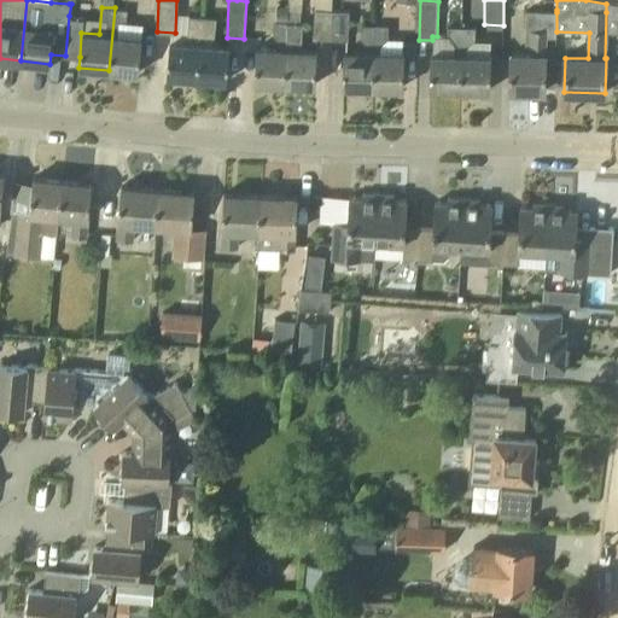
[(139,73),(141,38),(117,35),(117,29),(126,23),(127,9),(115,7),(109,70),(139,73)]
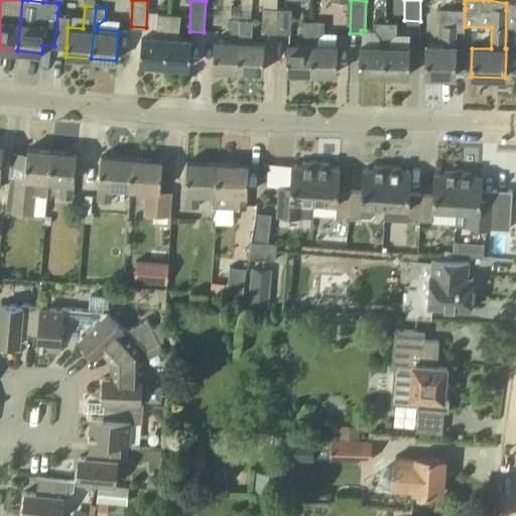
[(277,33),(277,9),(263,8),(262,33),(277,33)]
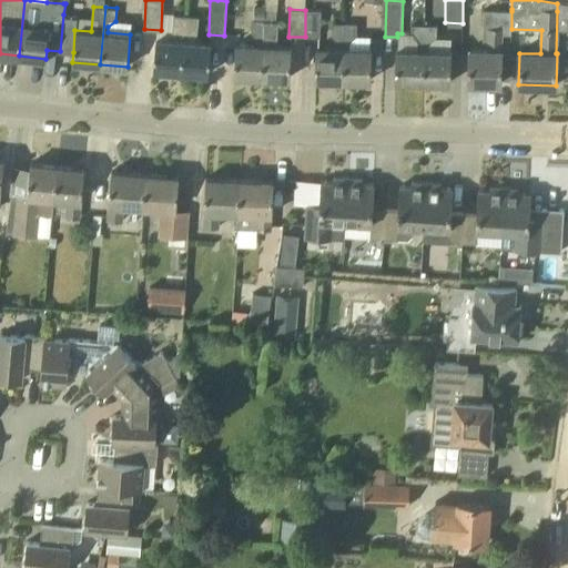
[(320,38),(321,11),(305,10),(305,37),(320,38)]
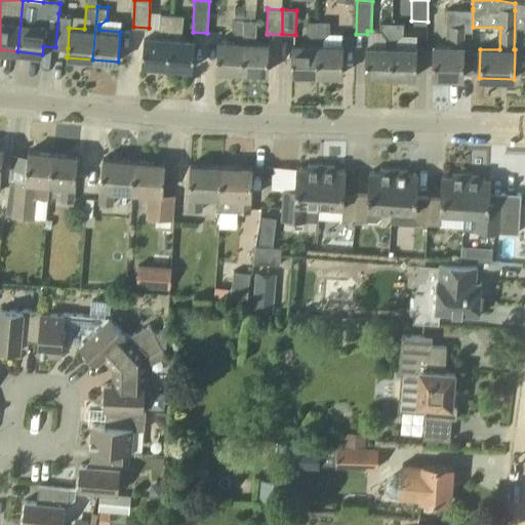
[(472,32),(473,27),(473,10),(446,10),(446,28),(449,28),(449,47),(433,47),(433,77),(462,78),(463,32),(472,32)]
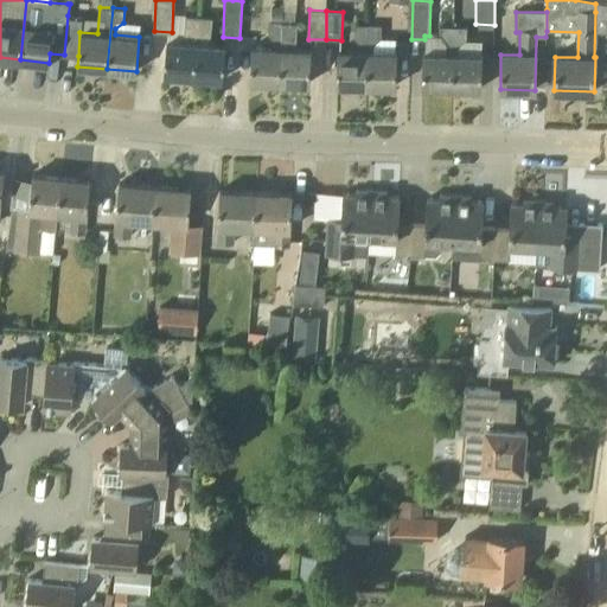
[(80,32),(82,19),(82,17),(81,17),(68,16),(64,55),(78,56),(80,32)]
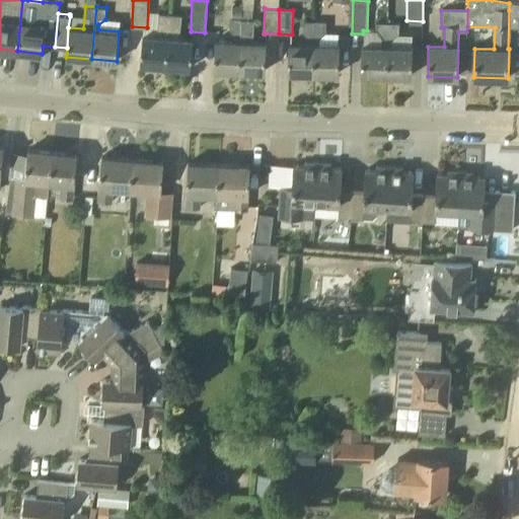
[(140,63),(165,66),(169,14),(159,13),(158,24),(157,35),(142,34),(140,63)]
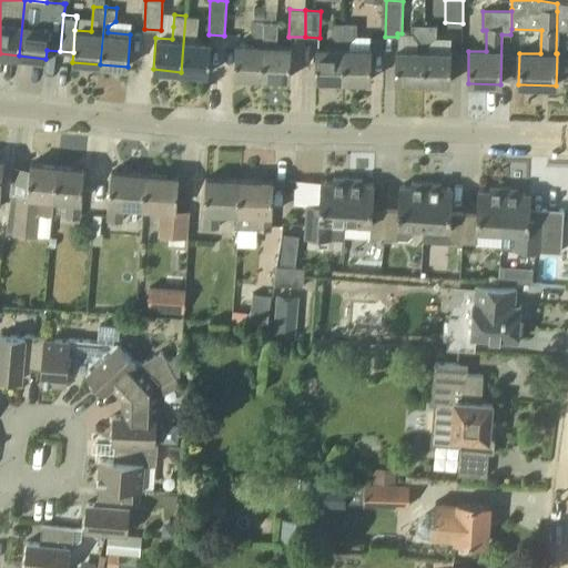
[(185,16),(181,72),(209,74),(212,42),(195,41),(196,28),(198,17),(185,16)]
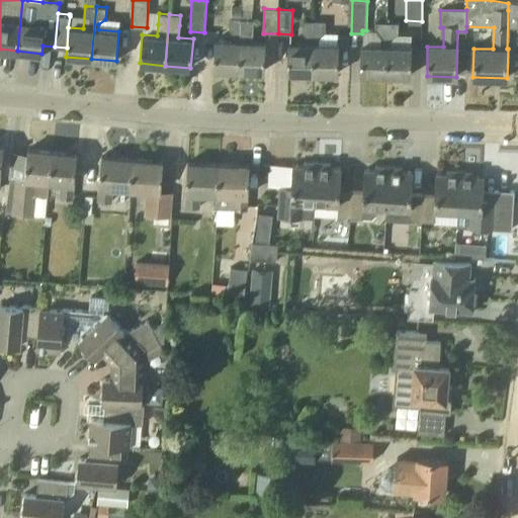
[(239,70),(241,18),(232,18),(231,30),(236,35),(235,41),(214,40),(213,69),(239,70)]
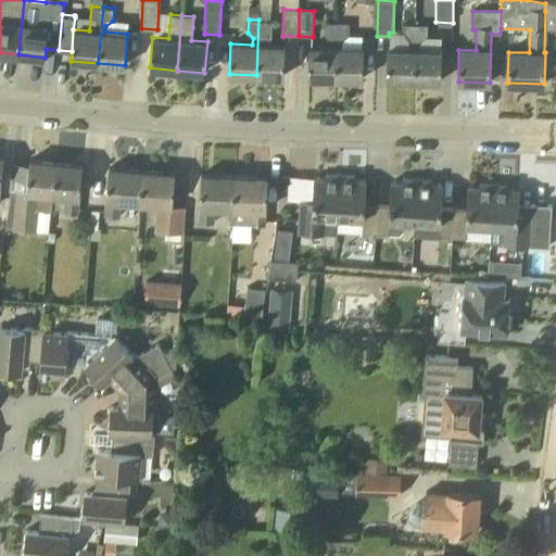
[(270,32),(270,20),(258,20),(256,75),(283,76),(286,46),(269,45),(270,32)]
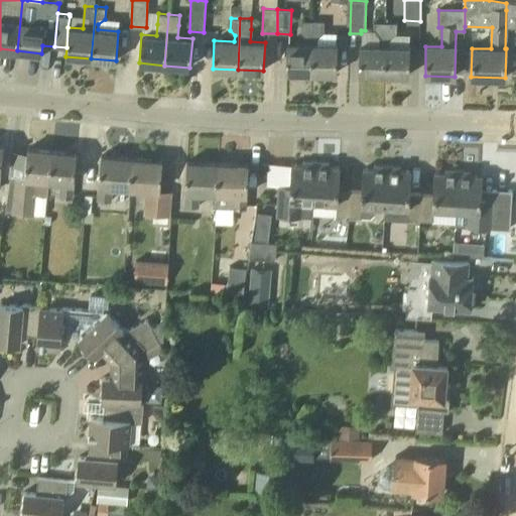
[(311,73),(312,21),(302,21),(301,31),(308,37),(308,43),(287,43),(286,72),(311,73)]
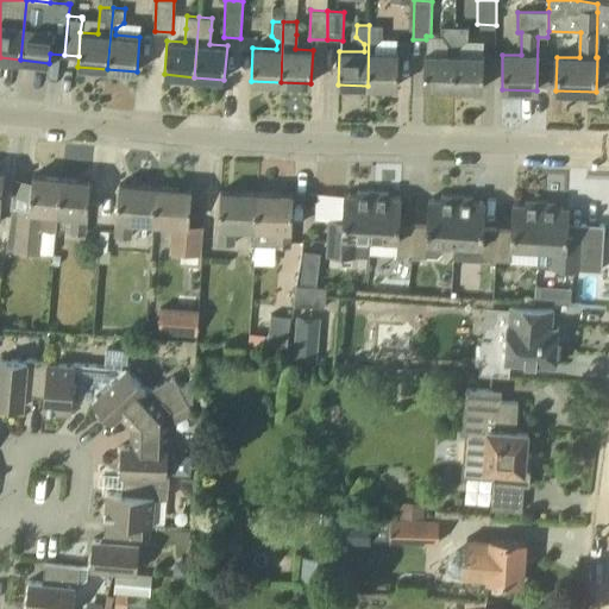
[(397,86),(399,52),(374,52),(374,44),(381,38),(381,25),(369,25),(368,86),(397,86)]
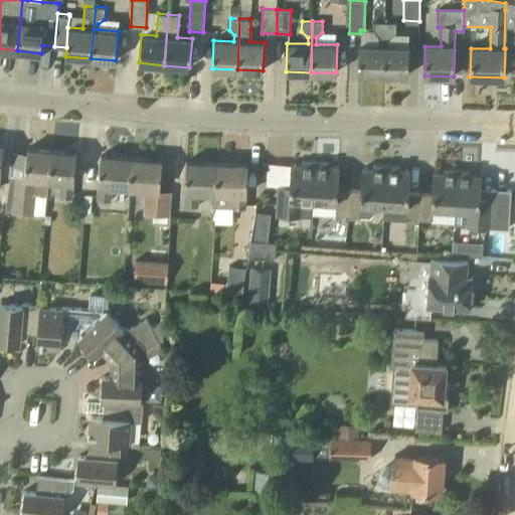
[(374,31),(379,36),(379,45),(359,44),(358,73),(384,74),(385,23),(374,23),(374,31)]
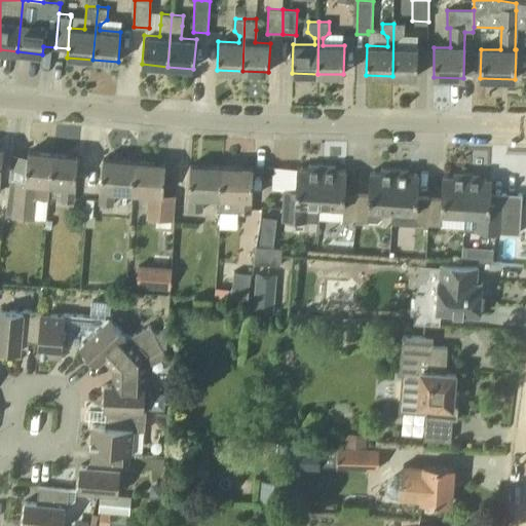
[(417,76),(418,46),(403,46),(404,24),(393,24),(392,76),(417,76)]
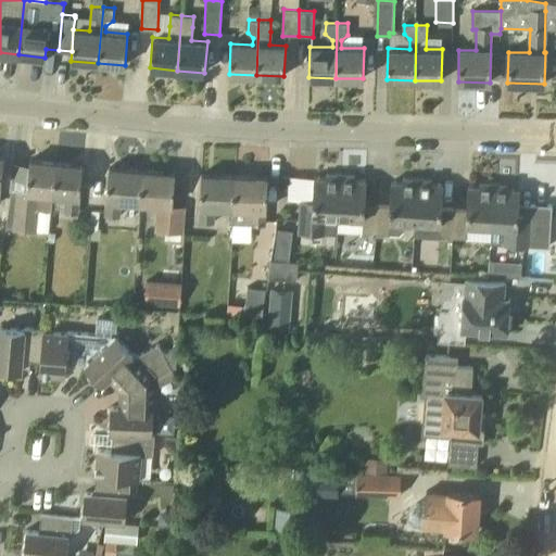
[(51,212),(55,163),(29,160),(27,189),(12,187),(7,229),(37,234),(39,211),(51,212)]
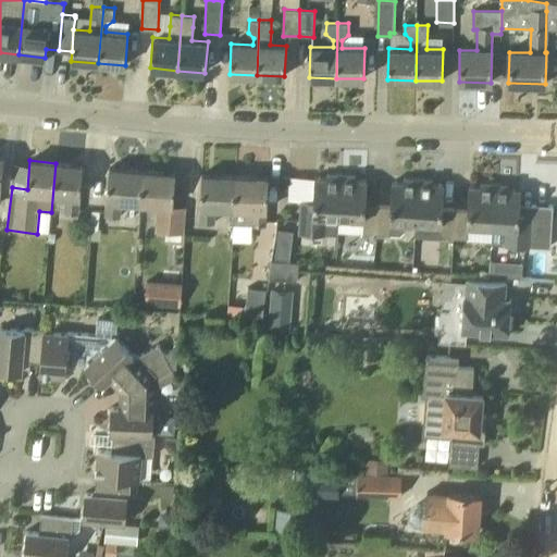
[(78,213),(83,165),(56,163),(51,212),(52,212),(54,193),(66,194),(64,212),(78,213)]
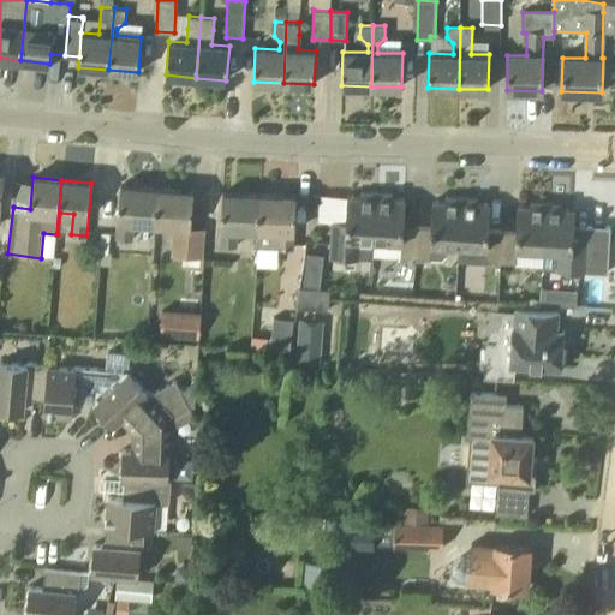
[(155,225),(157,189),(120,185),(115,239),(132,240),(133,222),(155,225)]
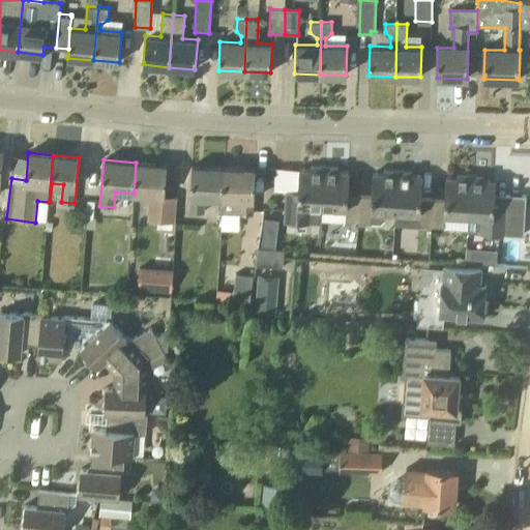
[(174,223),(176,197),(165,196),(167,165),(136,163),(134,194),(150,195),(148,221),(174,223)]
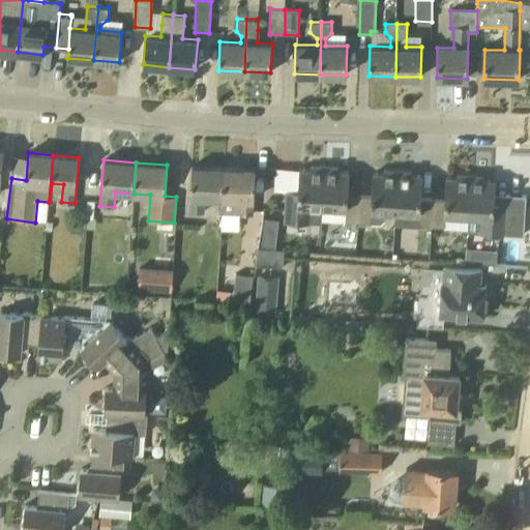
[(322,206),(324,167),(311,166),(311,170),(300,169),(298,192),(287,192),(285,222),(308,223),(310,205),(322,206)]
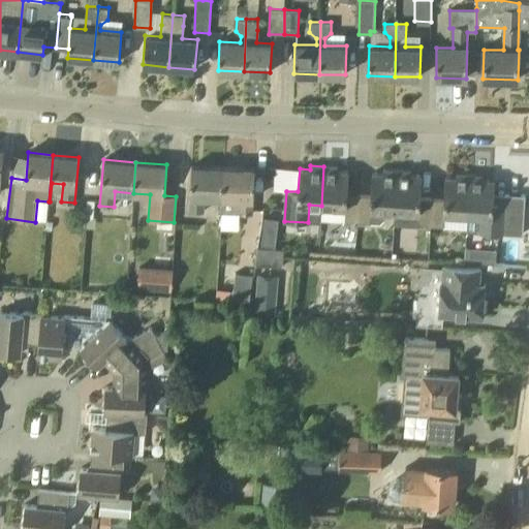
[(221,197),(223,167),(191,166),(189,212),(204,213),(205,197),(221,197)]
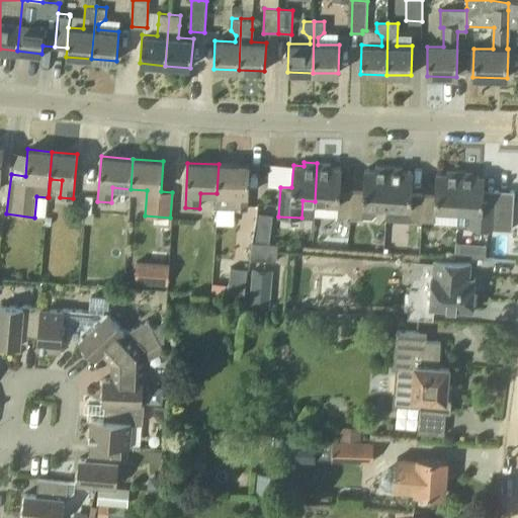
[(349,217),(351,191),(340,191),(340,168),(330,167),(330,164),(317,163),(315,201),(327,201),(326,206),(337,207),(336,217),(349,217)]
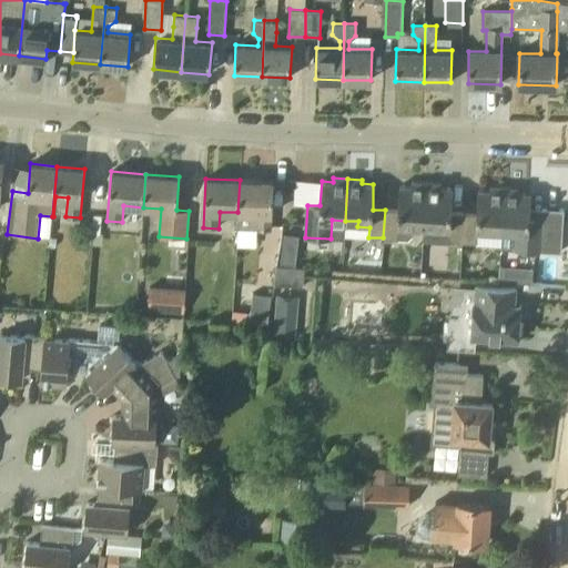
[(272,231),(273,181),(240,180),(237,212),(237,229),(257,229),(257,230),(272,231)]
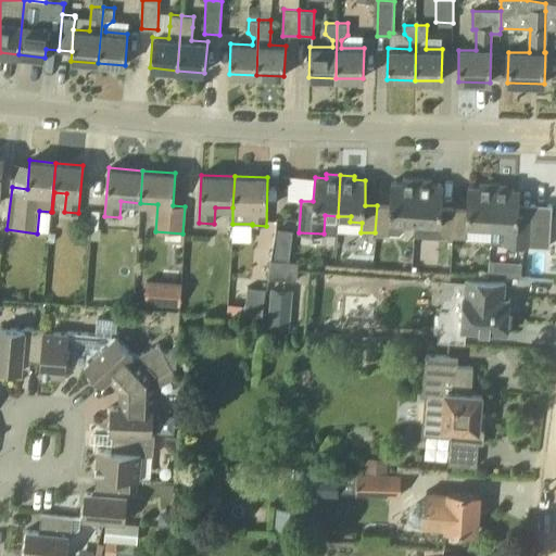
[(414,220),(417,179),(403,178),(403,182),(391,181),(390,206),(377,205),(375,232),(388,234),(396,234),(400,230),(400,219),(414,220)]
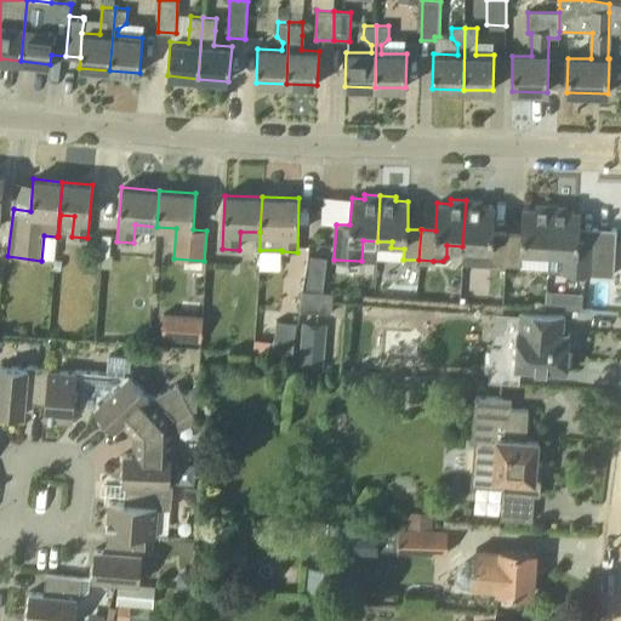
[(505,266),(506,234),(493,233),(494,206),(482,205),(482,200),(466,200),(462,246),(489,248),(488,265),(505,266)]
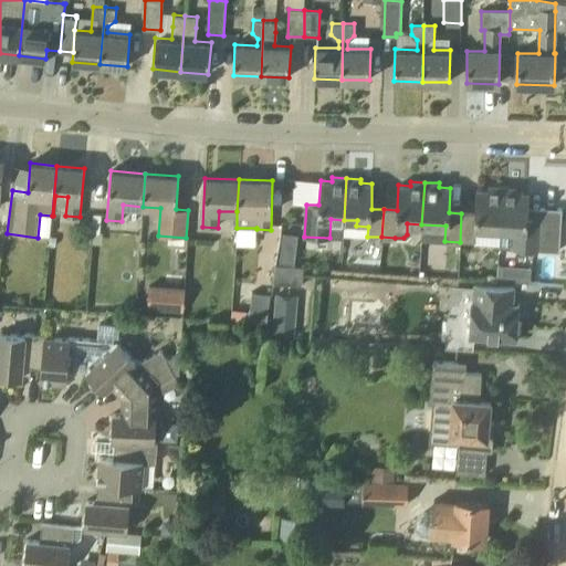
[(500,230),(502,187),(489,186),(489,190),(477,189),(475,215),(461,213),(460,242),(473,242),(473,232),(486,233),(486,229),(500,230)]
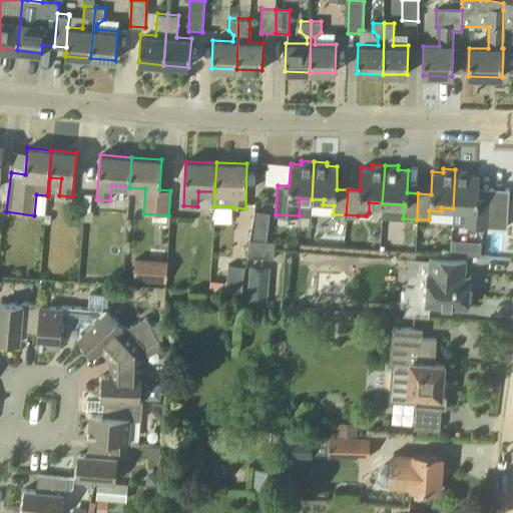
[(489,188),(489,197),(478,196),(479,174),(469,173),(469,170),(455,169),(453,208),(464,208),(463,225),(488,226),(506,226),(507,189),(489,188)]
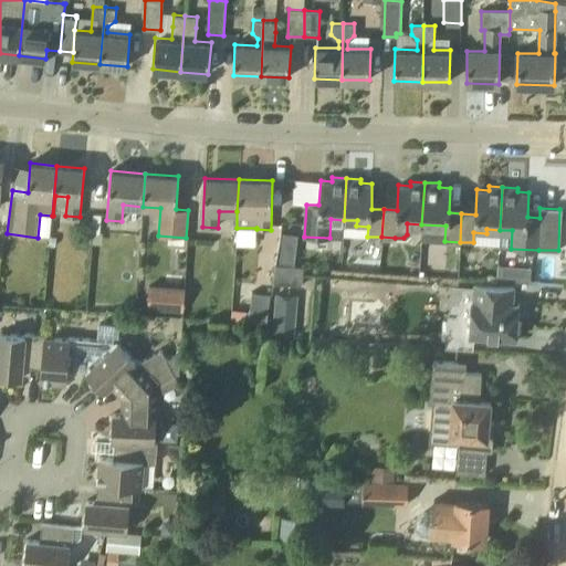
[(292,263),(294,249),(280,247),(279,261),(292,263)]
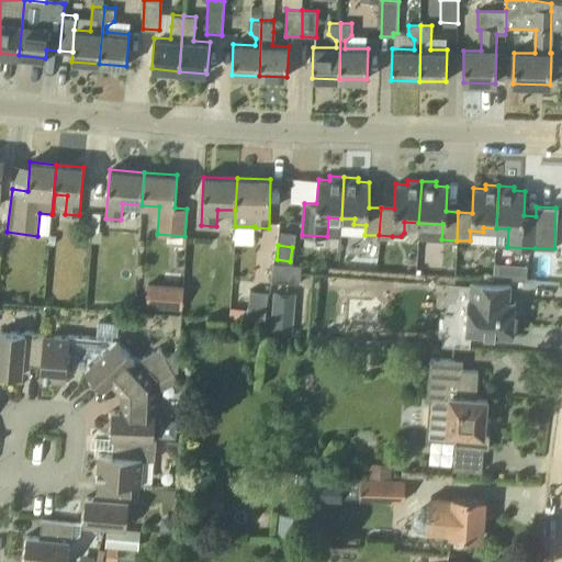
[(299,283),(300,265),(274,262),(272,280),(299,283)]
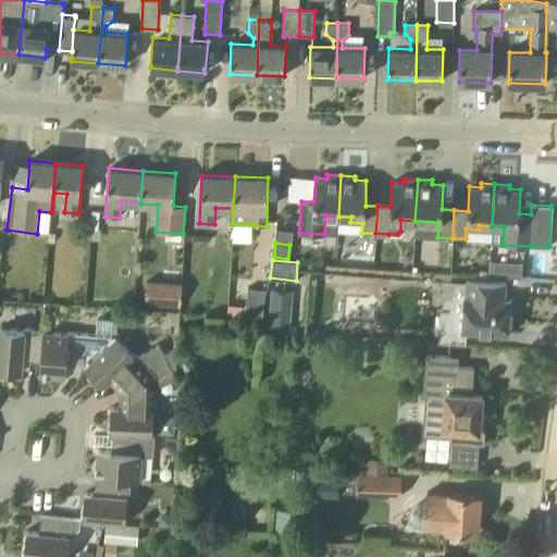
[(146,280),(145,305),(160,305),(161,281),(146,280)]
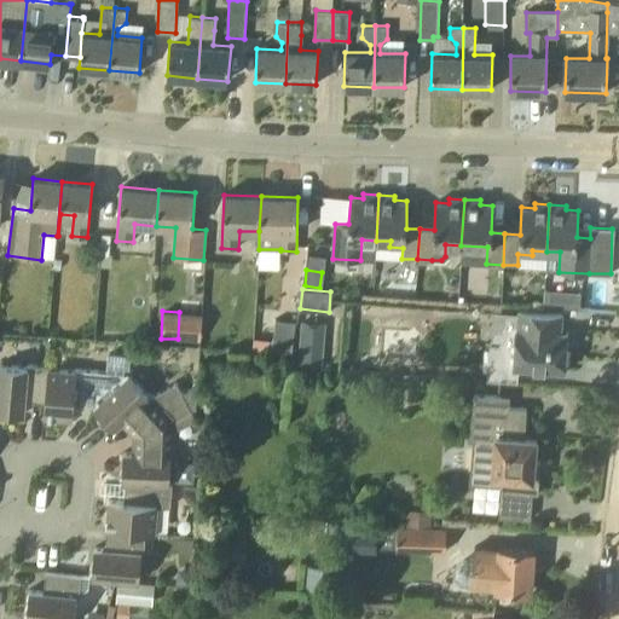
[(565,371),(567,333),(561,333),(562,314),(516,312),(514,345),(491,343),(489,343),(486,379),(516,381),(518,368),(565,371)]
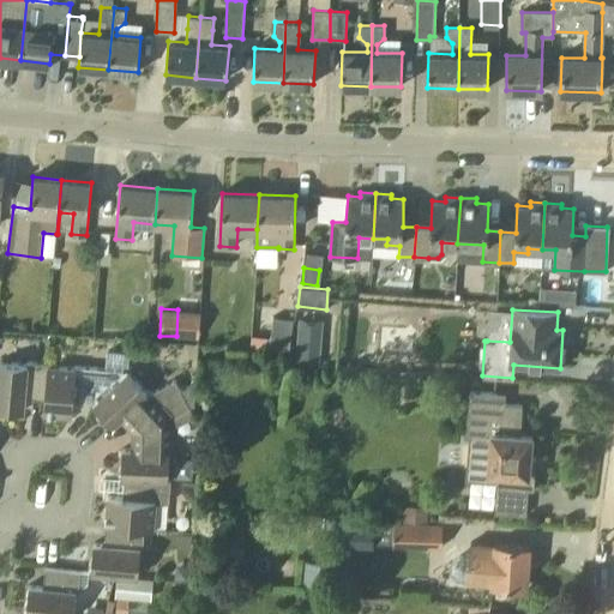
[(289,350),(293,320),(289,319),(287,319),(274,318),(274,323),(270,348),(289,350)]
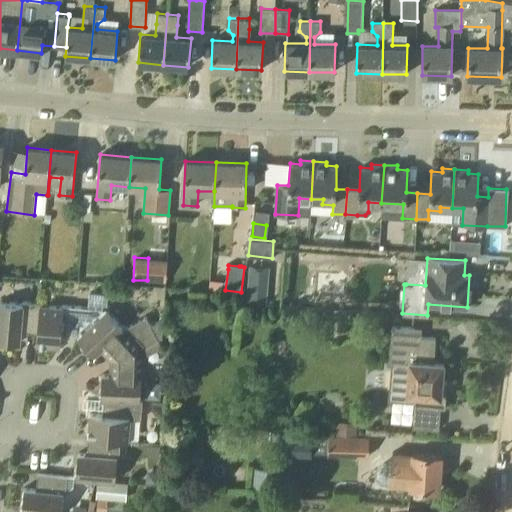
[(248,275),(247,298),(266,299),(268,277),(248,275)]
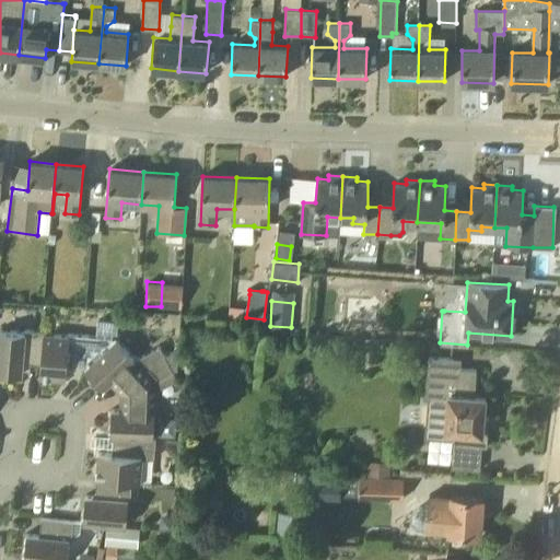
[(115,338),(113,337),(115,322),(97,319),(96,336),(68,334),(68,336),(44,334),(44,331),(43,331),(41,363),(39,376),(66,378),(67,365),(86,368),(115,338)]
